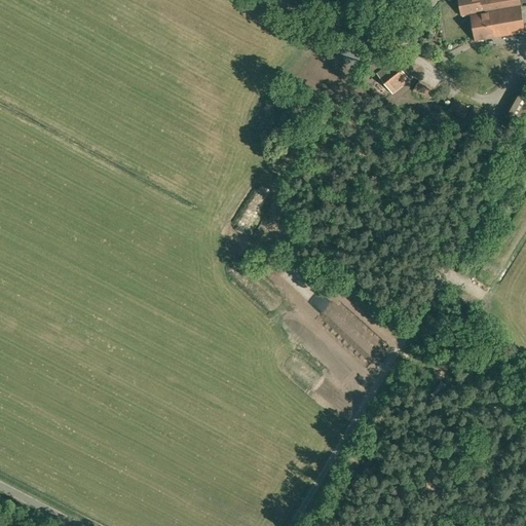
[(525,0),(458,0),(461,14),(471,13),(472,20),(475,40),(525,32),(520,5),(525,3),(525,0)]
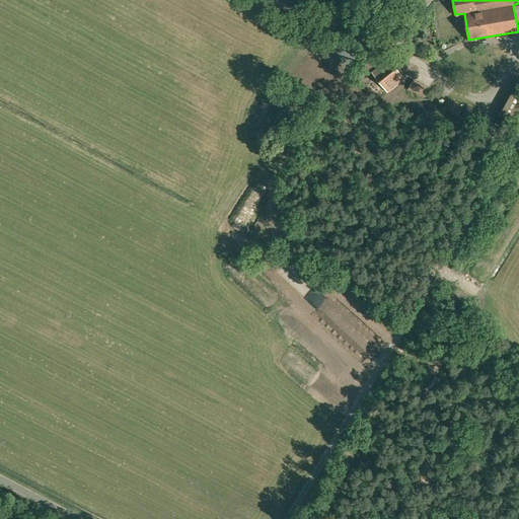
[(388,94),(406,81),(388,59),(371,72),(388,94)]
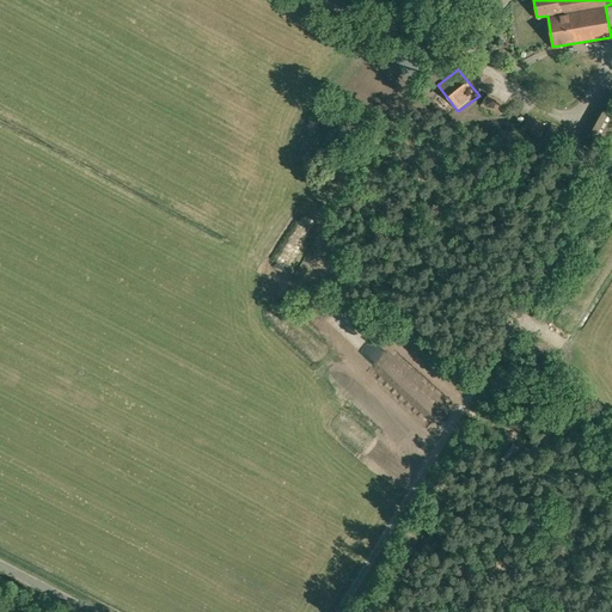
[(499,117),(507,103),(488,93),(479,108),(499,117)]
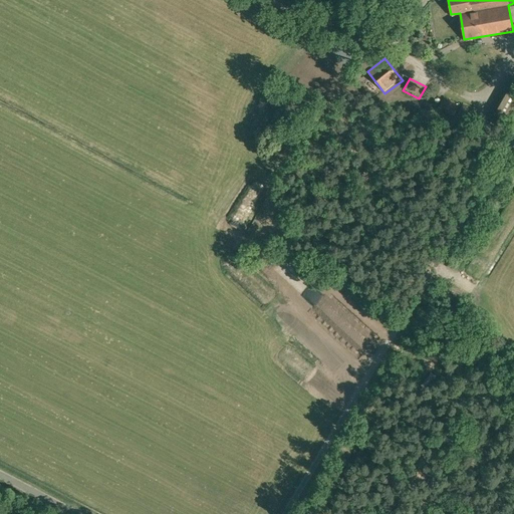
[(513,112),(513,79),(493,115),(499,118),(495,125),(504,131),(513,112)]
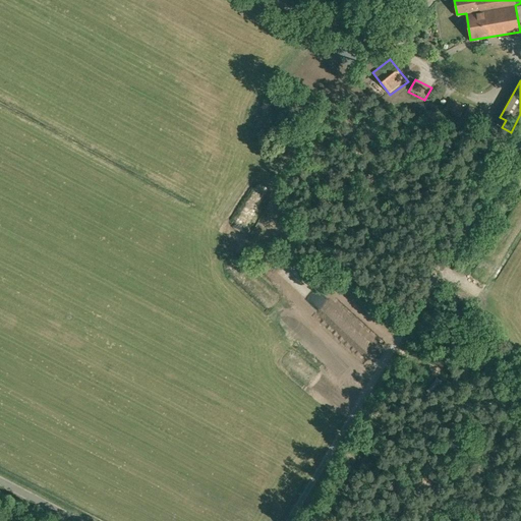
[(460,117),(466,106),(450,98),(444,109),(460,117)]
